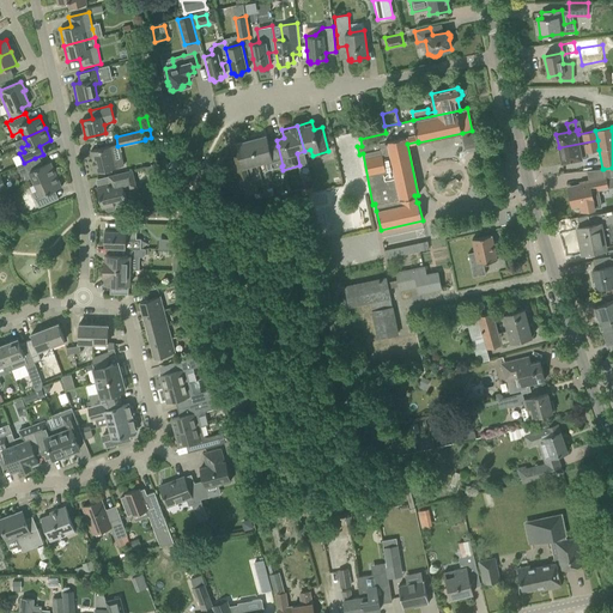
[(259,134),(250,137),(258,164),(263,163),(266,170),(281,167),(283,165),(278,146),(277,140),(268,141),(266,135),(260,137),(260,135),(259,134)]
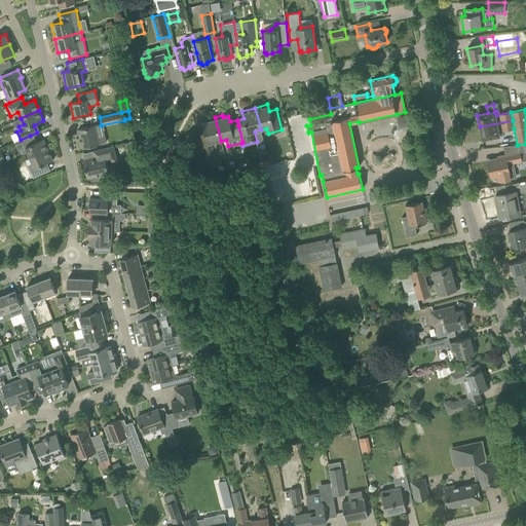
[(221,141),(215,117),(208,119),(207,120),(207,121),(202,123),(204,133),(198,135),(205,161),(216,159),(214,151),(215,150),(216,149),(216,148),(216,146),(216,144),(216,142),(221,141)]
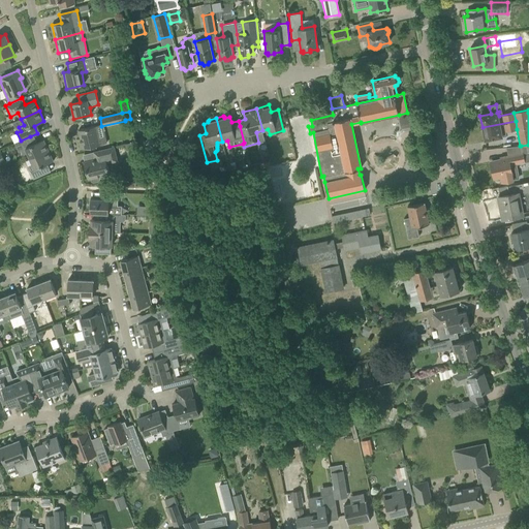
[(517,129),(516,121),(483,127),(485,141),(502,136),(501,132),(517,129)]
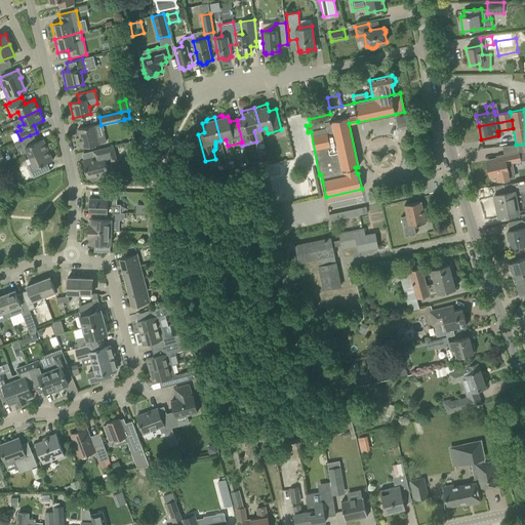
[(80,137),(78,137),(80,148),(90,146),(103,143),(101,132),(97,132),(95,125),(78,129),(80,137)]
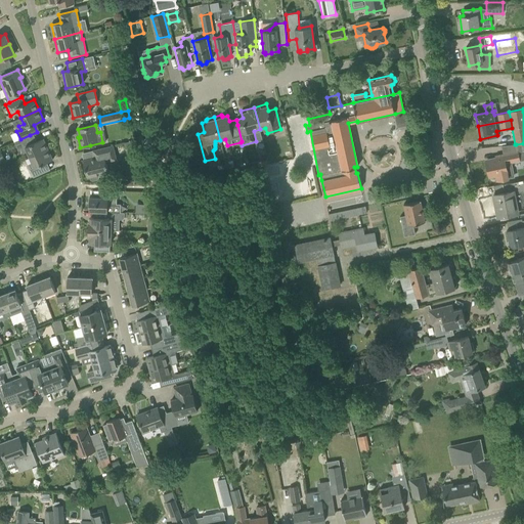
[(27,151),(30,158),(48,149),(43,138),(34,143),(30,135),(20,139),(14,141),(17,149),(20,148),(23,154),(27,151)]
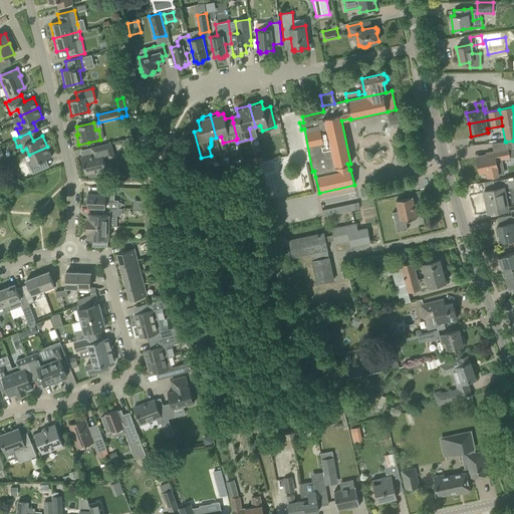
[(121,140),(123,148),(135,145),(133,138),(121,140)]
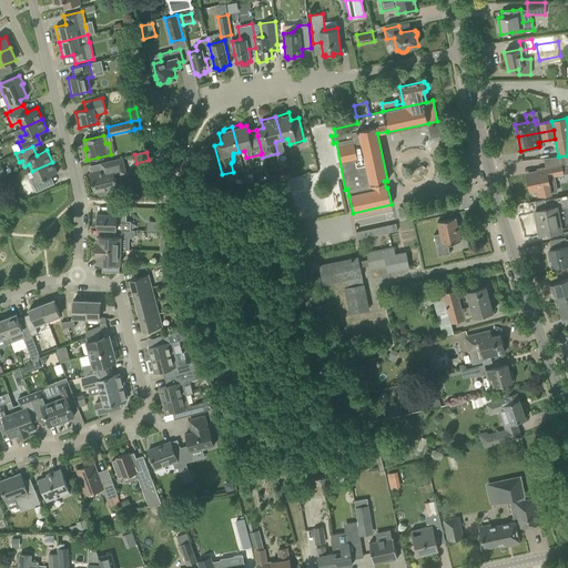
[(567,155),(559,156),(560,164),(545,166),(546,170),(527,174),(530,191),(538,189),(539,195),(556,192),(553,176),(567,173),(567,155)]
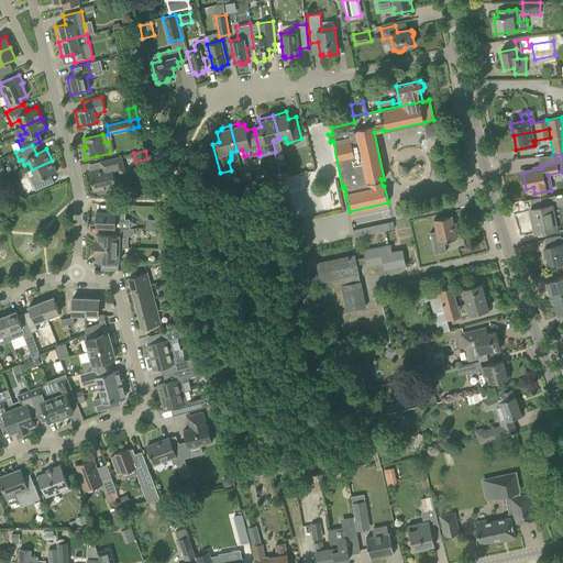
[(101,169),(89,173),(94,190),(96,190),(97,192),(99,194),(105,192),(107,190),(106,188),(117,185),(114,174),(125,172),(122,156),(100,162),(101,169)]
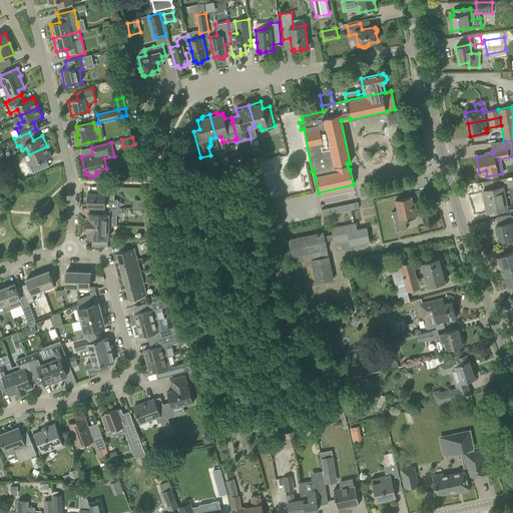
[(47,146),(29,154),(31,159),(27,161),(33,174),(49,166),(48,165),(45,166),(42,160),(52,156),(47,146)]
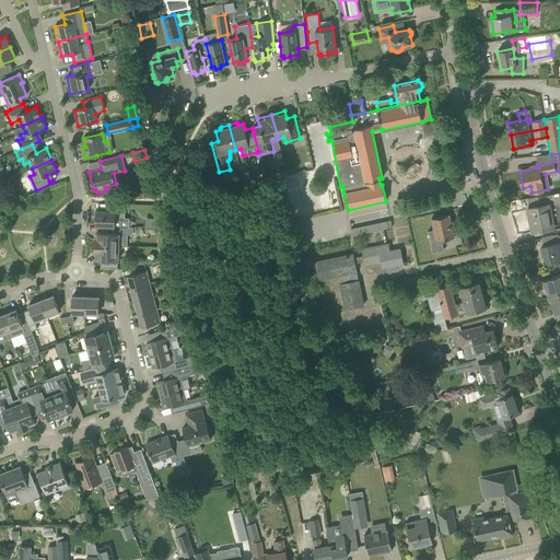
[(559,191),(527,199),(529,207),(527,208),(532,231),(553,228),(553,224),(559,222),(559,191)]
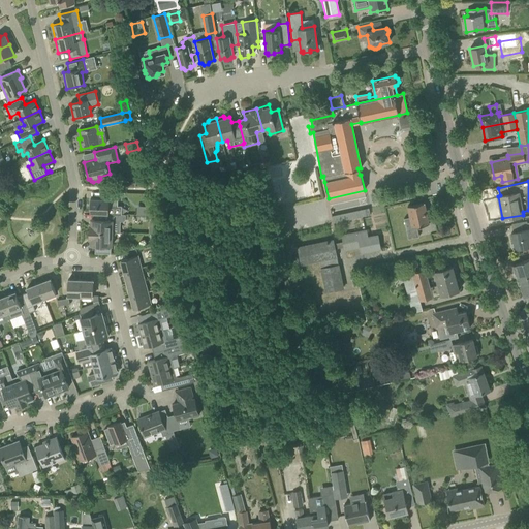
[(90,213),(103,214),(109,214),(109,206),(117,207),(118,192),(102,192),(102,199),(90,198),(90,213)]
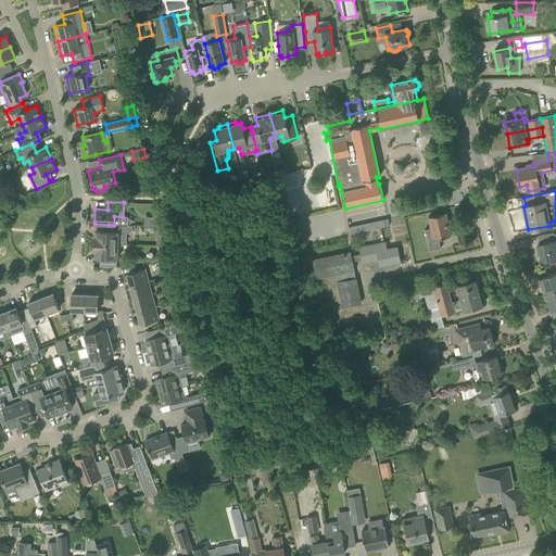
[(153,226),(164,226),(160,210),(153,210),(153,226)]
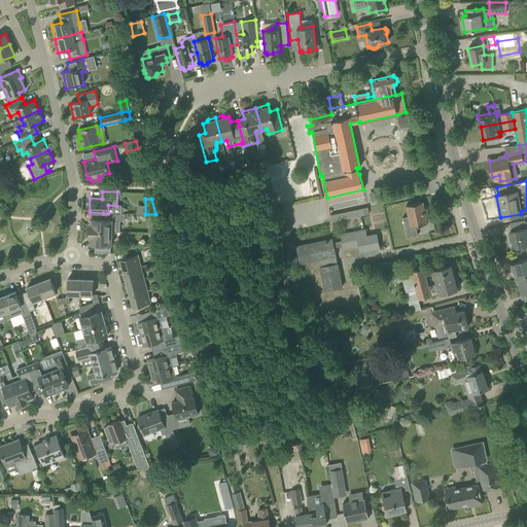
[(418,236),(416,225),(427,223),(422,202),(407,205),(409,216),(402,217),(407,238),(418,236)]
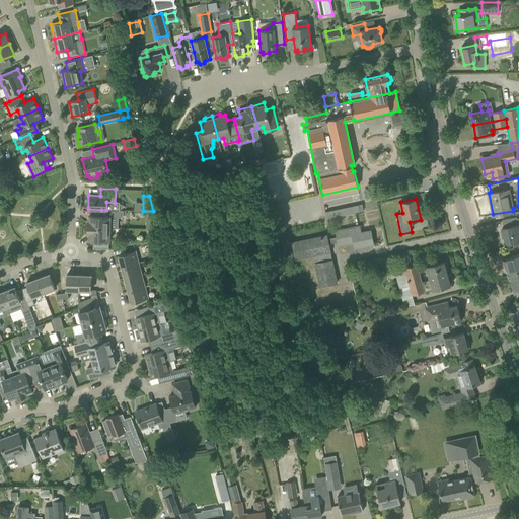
[(326,218),(363,210),(361,203),(325,211),(326,218)]
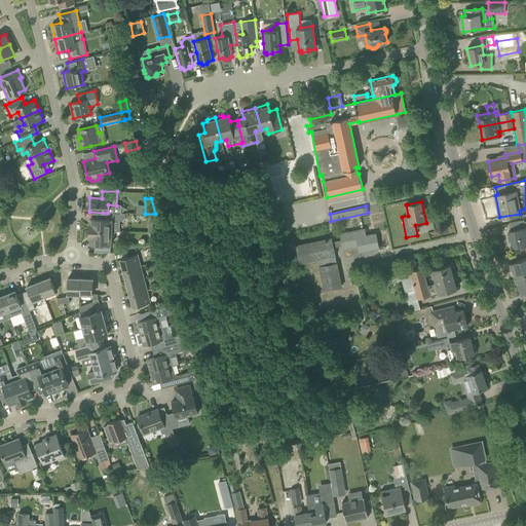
[(89,223),(88,230),(112,231),(119,231),(120,220),(122,220),(124,218),(124,213),(108,213),(103,213),(103,219),(90,219),(90,223),(89,223)]
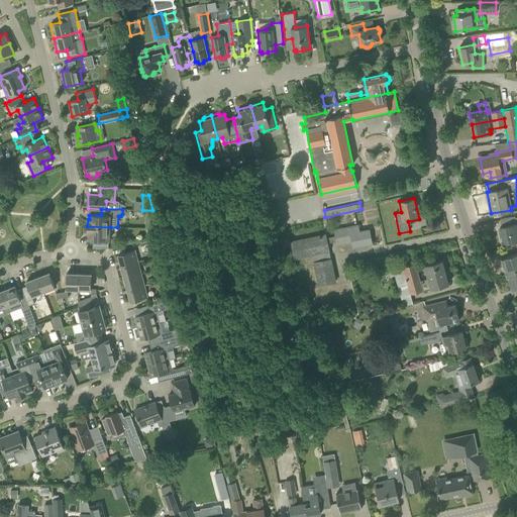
[(516,217),(515,217),(515,215),(514,216),(516,224),(500,227),(503,243),(516,239),(516,217)]
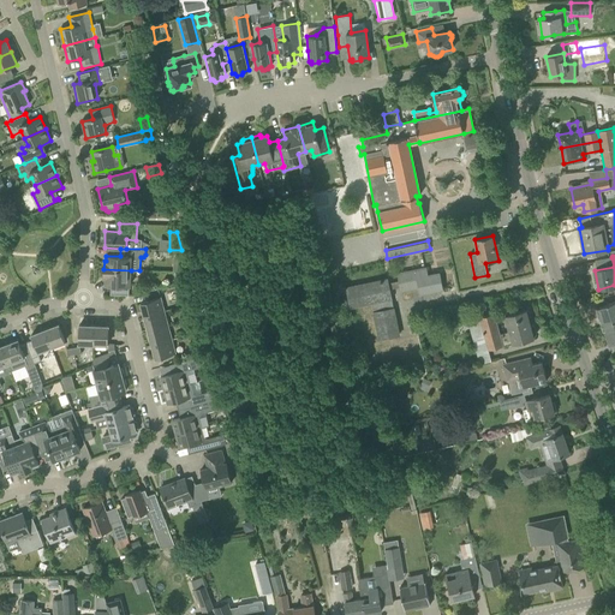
[(173,270),(183,270),(184,260),(175,260),(175,266),(173,266),(173,270)]
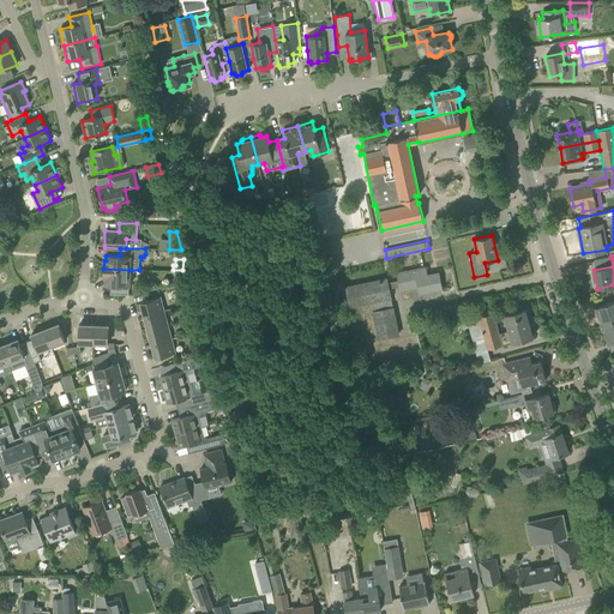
[(425,266),(396,274),(401,292),(417,288),(420,295),(443,289),(439,274),(427,276),(425,266)]
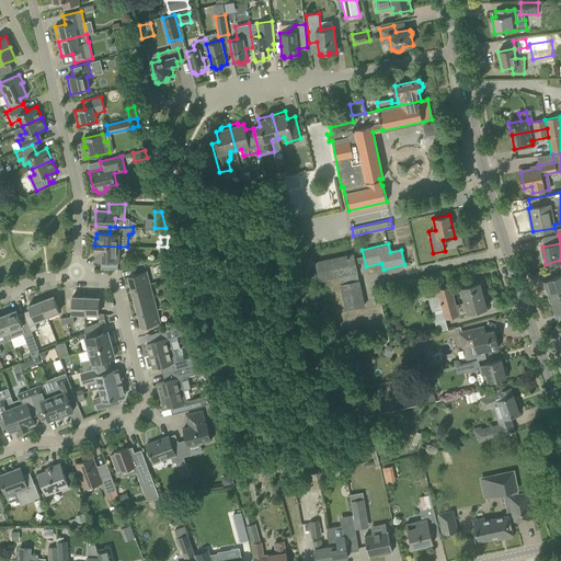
[(119,247),(94,245),(94,253),(96,253),(95,260),(101,260),(101,268),(117,270),(117,261),(118,261),(119,247)]
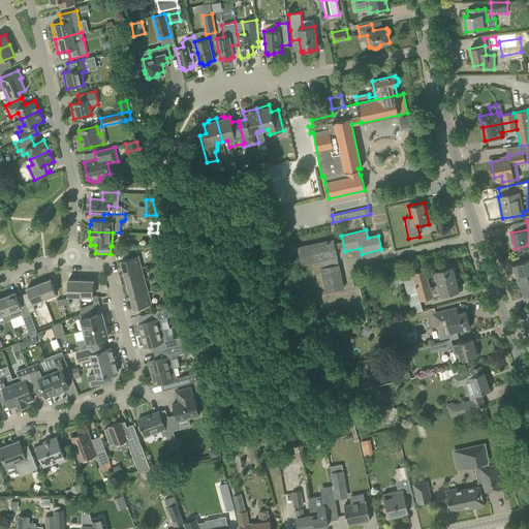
[(301,266),(305,265),(318,261),(324,292),(343,288),(334,239),(297,247),(301,266)]
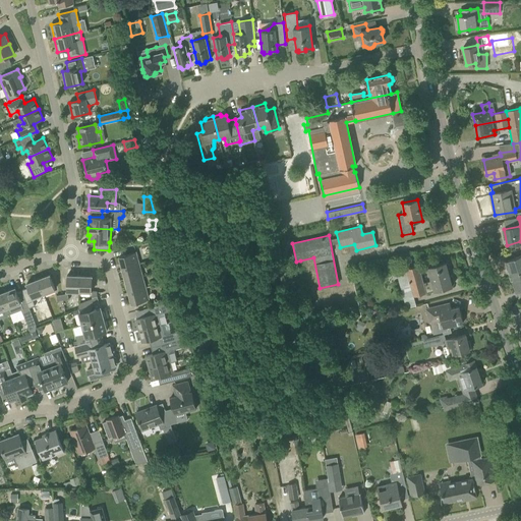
[(119,256),(122,268),(139,264),(136,251),(119,256)]
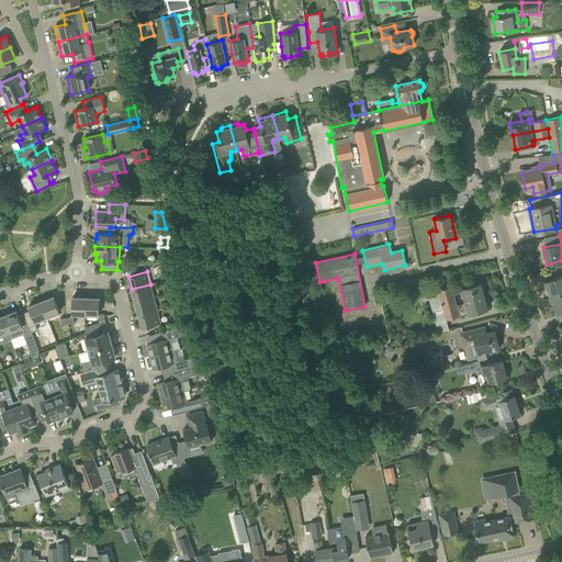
[(561,278),(546,284),(550,298),(561,293),(561,278)]
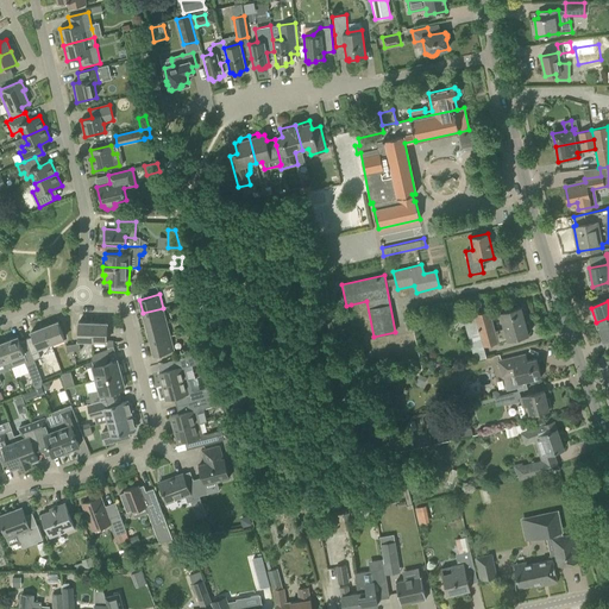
[(463,316),(471,350),(528,334),(528,333),(529,332),(531,330),(529,321),(527,320),(525,321),(523,315),(525,315),(525,313),(523,308),(522,307),(521,307),(498,313),(502,328),(495,331),(489,309),(463,316)]
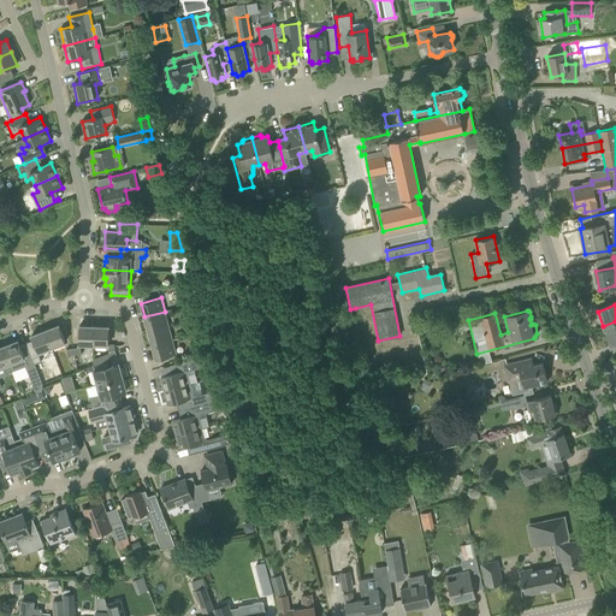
[(165,312),(144,317),(148,331),(169,326),(165,312)]
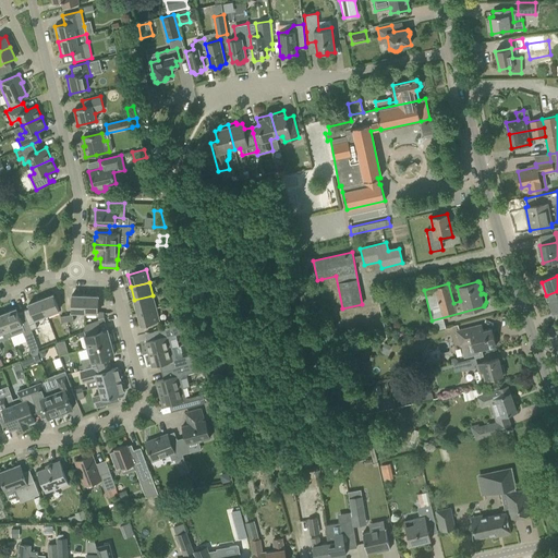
[(557,291),(546,295),(553,313),(557,311),(557,291)]
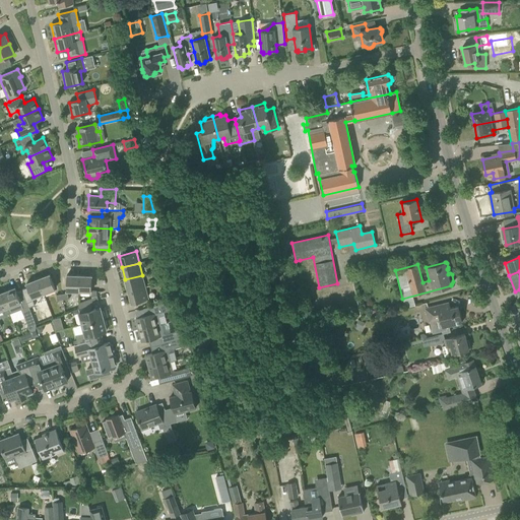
[(50,274),(38,279),(44,294),(55,288),(50,274)]
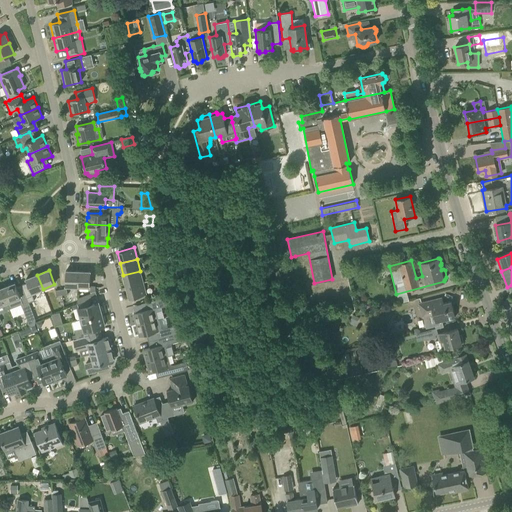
[(65,286),(78,286),(78,271),(66,271),(65,286)]
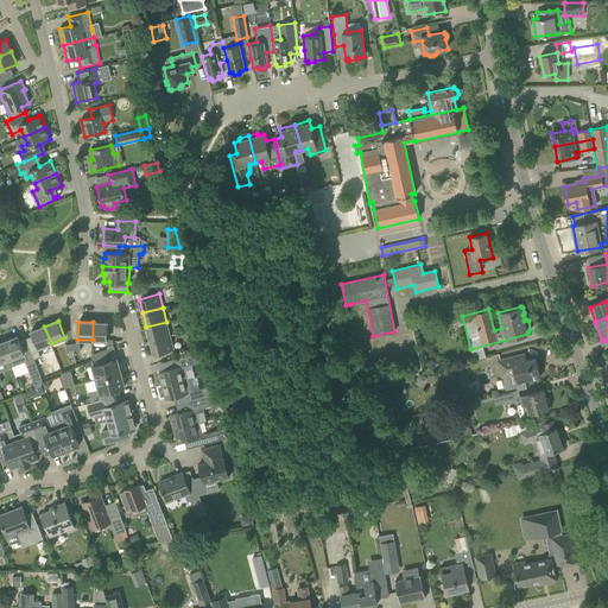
[(93,322),(93,340),(107,341),(107,323),(93,322)]
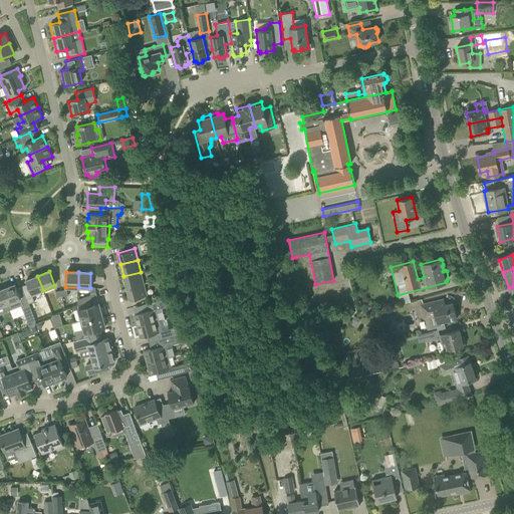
[(141,272),(123,276),(127,289),(144,284),(141,272)]
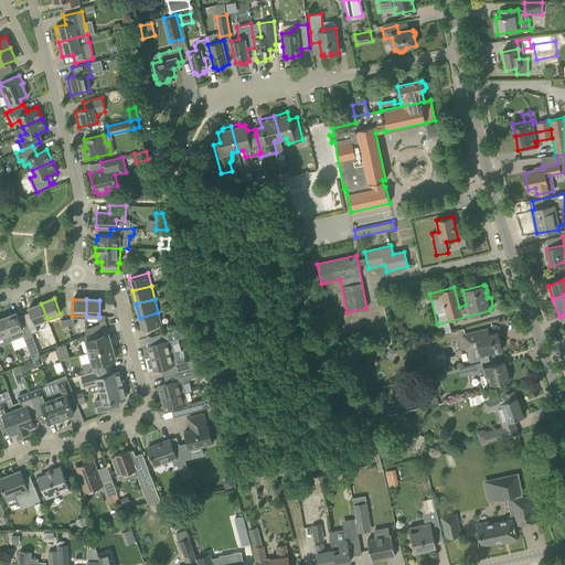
[(24,315),(24,317),(25,317),(32,333),(38,331),(34,323),(48,319),(41,304),(29,308),(30,312),(24,315)]
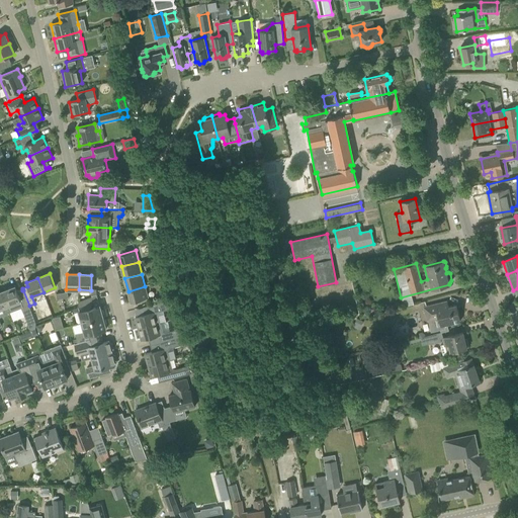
[(171,279),(165,281),(169,293),(174,292),(171,279)]
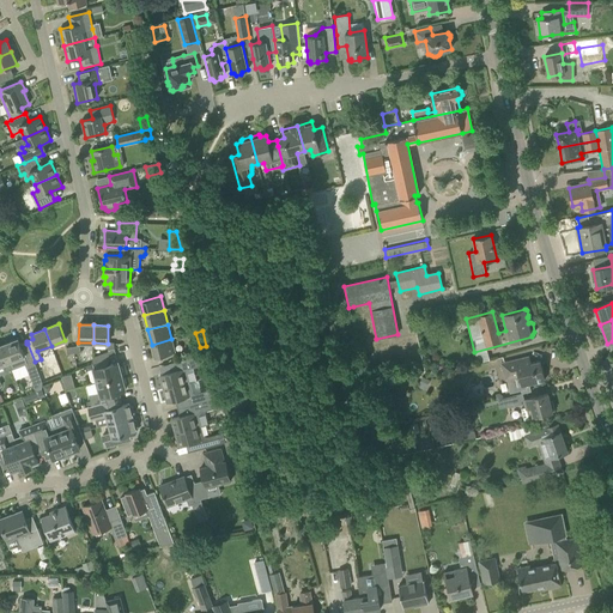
[(2,345),(12,369),(25,364),(35,392),(41,389),(42,382),(34,362),(35,362),(28,344),(26,344),(20,346),(18,339),(2,345)]
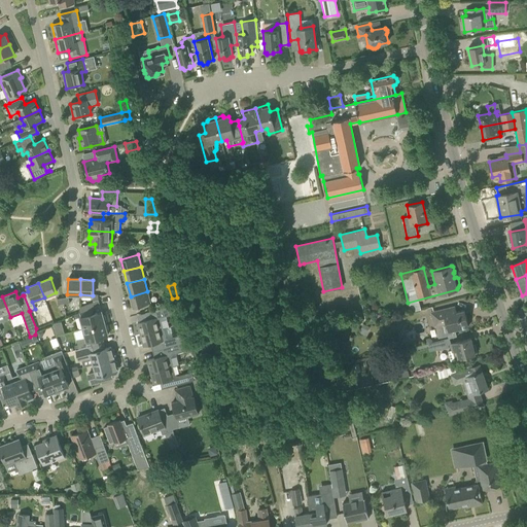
[(147,291),(131,296),(134,308),(150,303),(147,291)]
